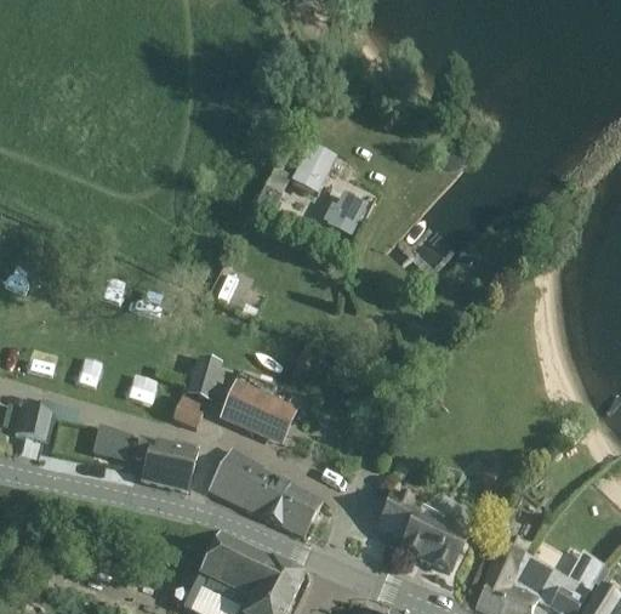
[(305,143),(286,175),(313,191),(331,159),(305,143)]
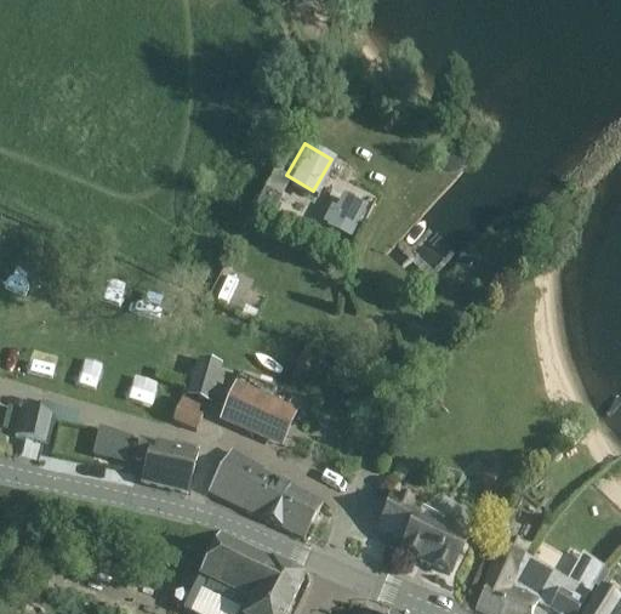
[(331,202),(323,219),(328,221),(328,222),(352,234),(368,204),(342,192),(337,205),(331,202)]
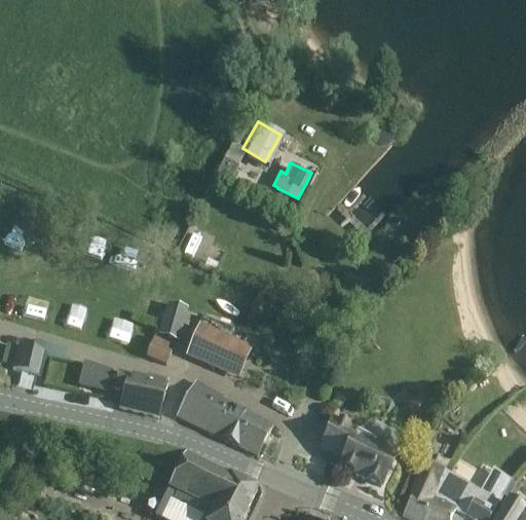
[(13,303),(11,309),(38,319),(40,311),(13,303)]
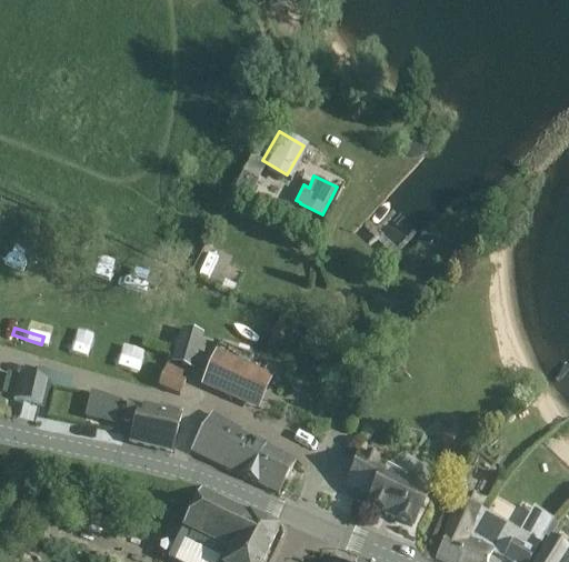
[(188,335),(182,357),(193,360),(199,339),(188,335)]
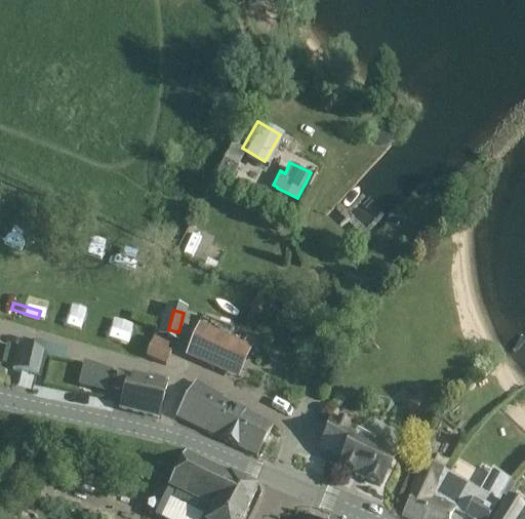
[(251,344),(198,321),(185,352),(238,374),(251,344)]
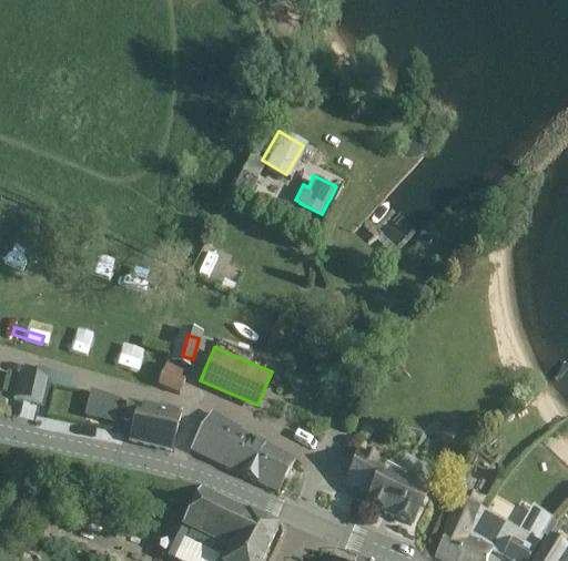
[(39,363),(36,373),(69,381),(71,371),(39,363)]
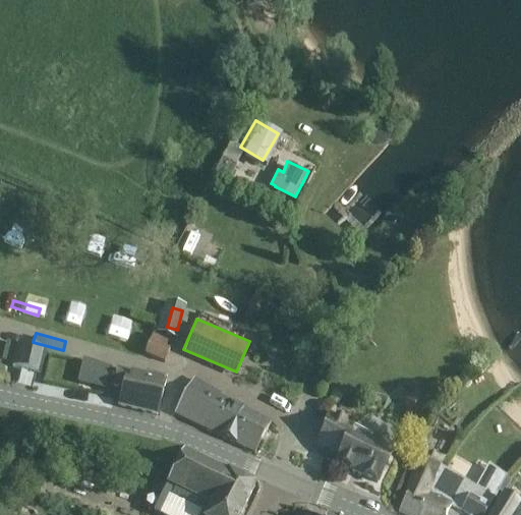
[(165,357),(169,345),(165,343),(165,341),(149,336),(143,350),(165,357)]
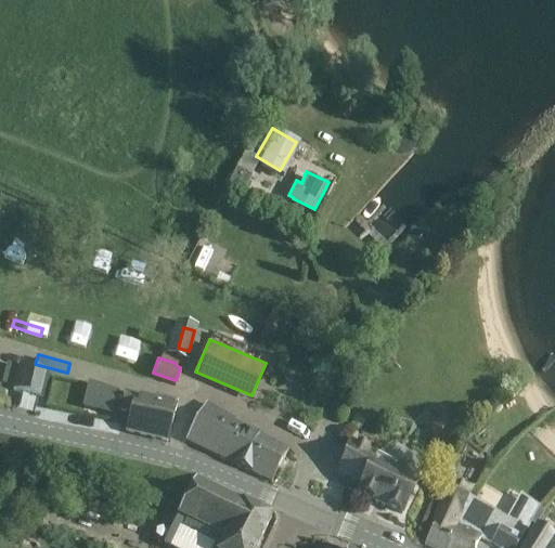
[(18,363),(13,383),(44,392),(50,370),(18,363)]
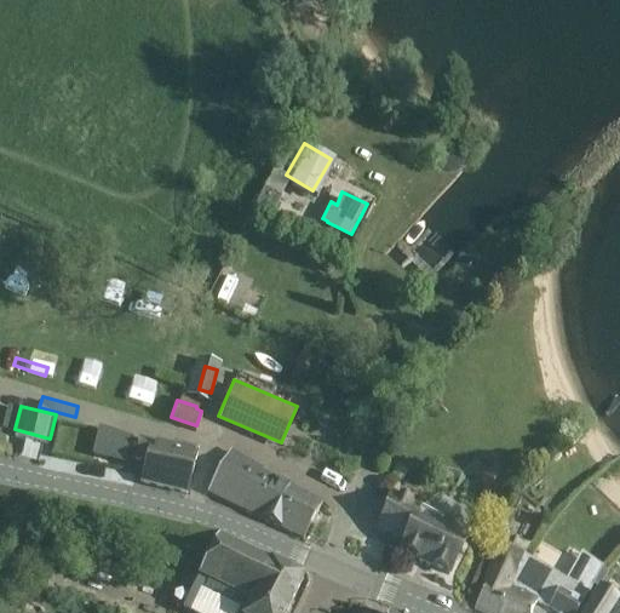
[(128,435),(114,431),(108,453),(122,457),(128,435)]
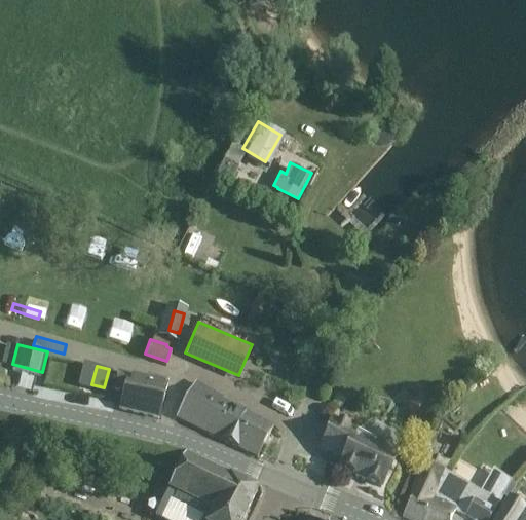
[(158,414),(163,394),(168,377),(148,371),(146,378),(118,371),(114,384),(124,387),(119,404),(158,414)]
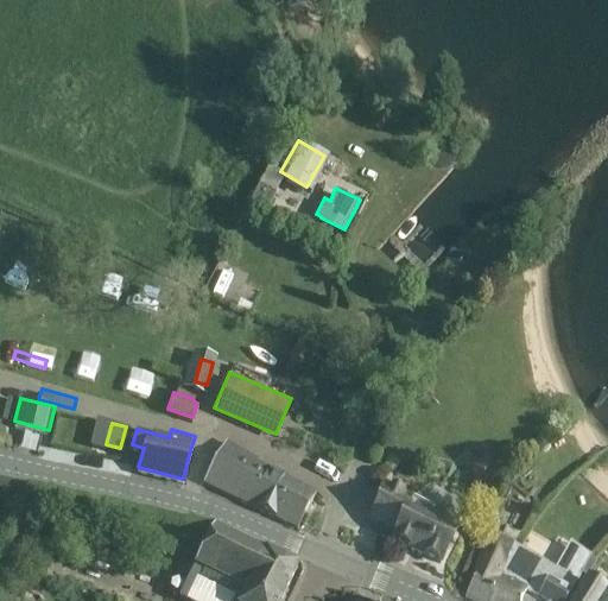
[(251,500),(268,463),(258,457),(260,454),(225,436),(214,456),(203,478),(251,500)]
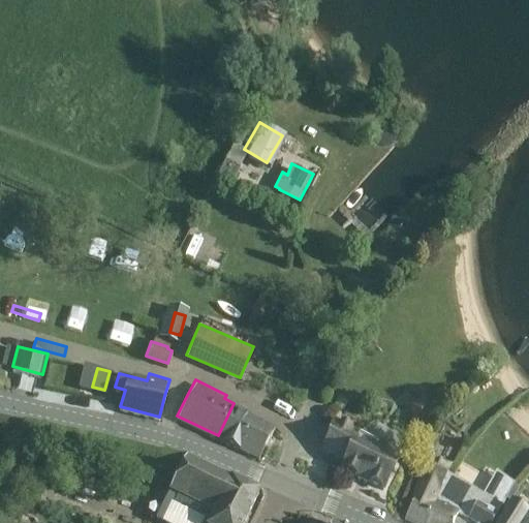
[(432,432),(429,399),(410,401),(413,434),(432,432)]
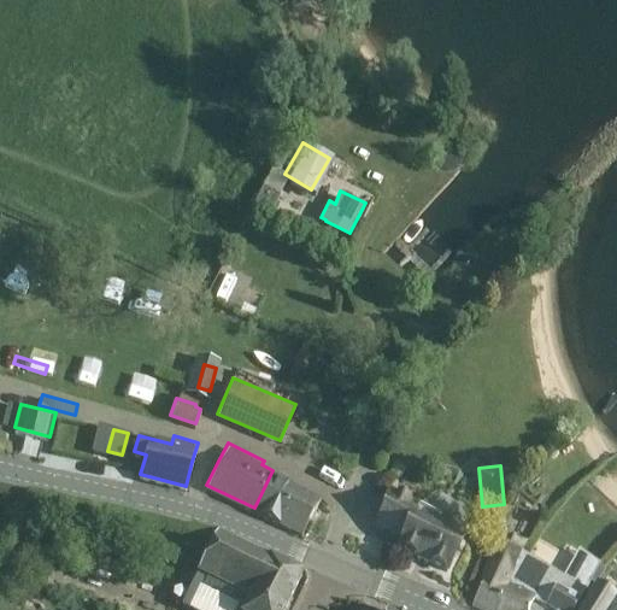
[(254,508),(301,531),(312,508),(318,494),(272,470),(254,508)]
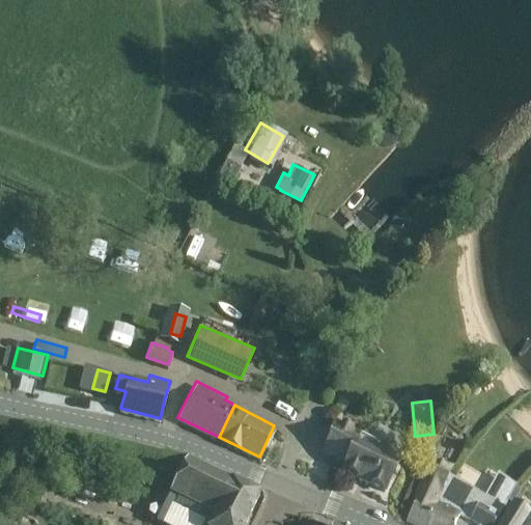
[(385,487),(393,468),(400,453),(359,434),(361,431),(337,420),(325,447),(346,459),(343,467),(385,487)]
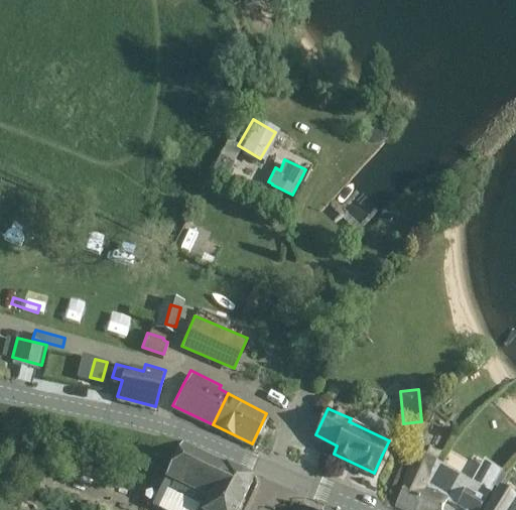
[(406,476),(395,501),(412,509),(424,483),(437,459),(436,459),(440,450),(421,440),(405,476),(406,476)]
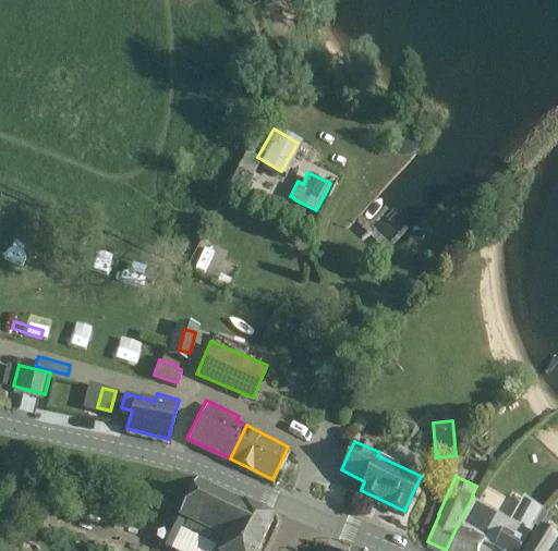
[(196,477),(176,521),(165,543),(180,550),(254,550),(273,513),(196,477)]
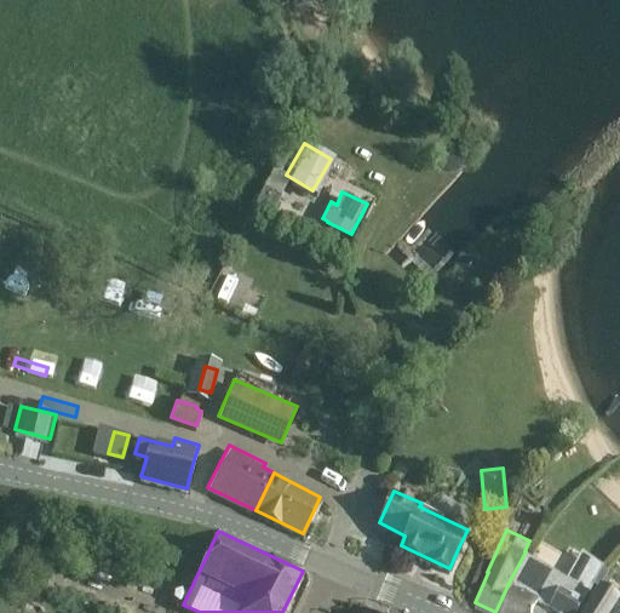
[(499,612),(528,612),(533,602),(537,595),(549,602),(566,612),(572,612),(587,589),(526,551),(510,580),(495,612),(499,612)]
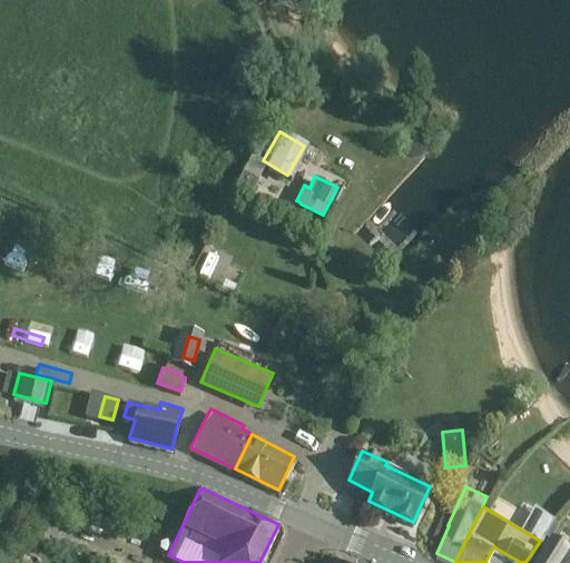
[(536,562),(569,562),(569,544),(567,542),(556,535),(551,541),(543,553),(540,560),(539,559),(536,562)]
